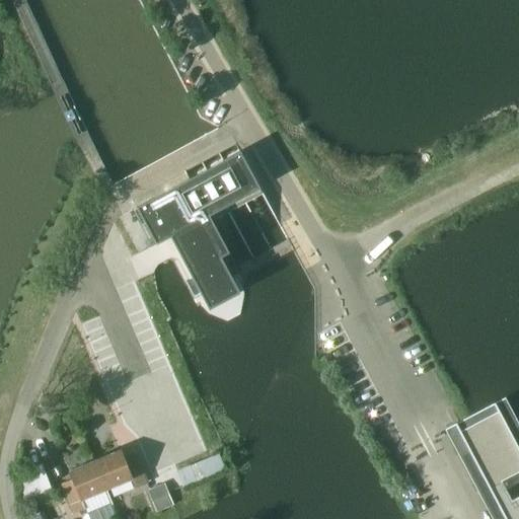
[(238,293),(200,221),(260,190),(239,152),(221,161),(188,179),(135,208),(136,209),(155,245),(169,237),(208,309),(238,293)]
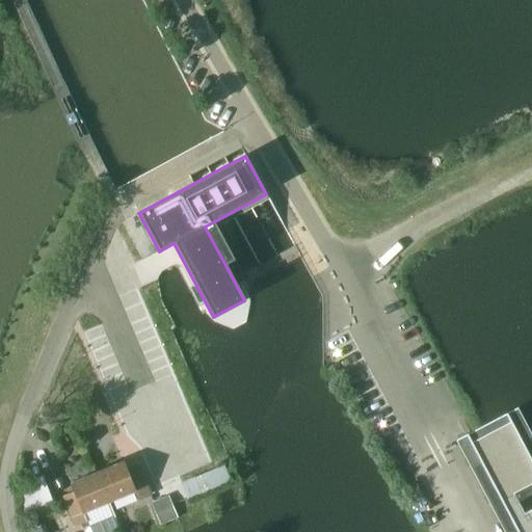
[(176,365),(137,381),(170,459),(171,461),(209,446),(209,445),(210,445),(209,443),(196,414),(195,413),(176,365)]
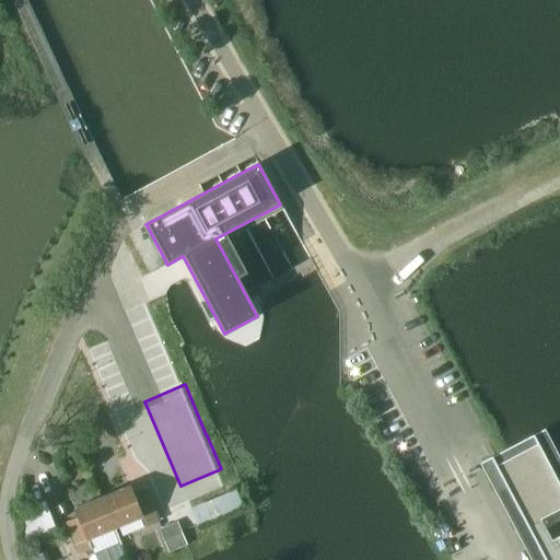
[(511,458),(488,470),(513,520),(537,506),(559,494),(559,481),(539,443),(511,458)]
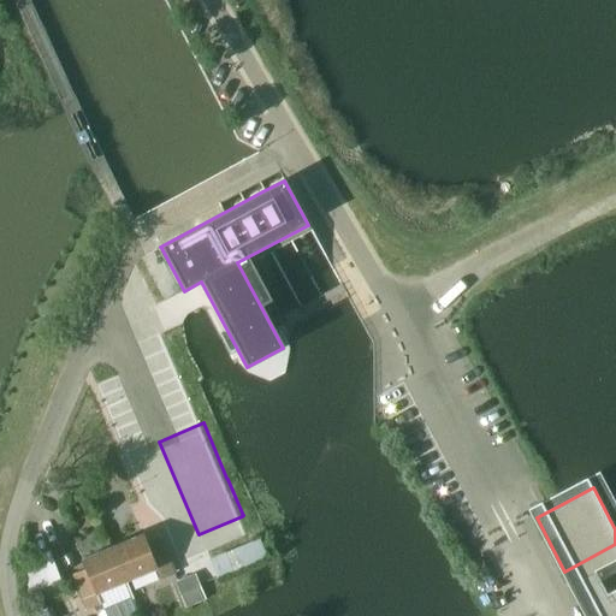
[(141,533),(113,545),(126,578),(155,566),(160,578),(175,572),(159,537),(146,543),(141,533)]
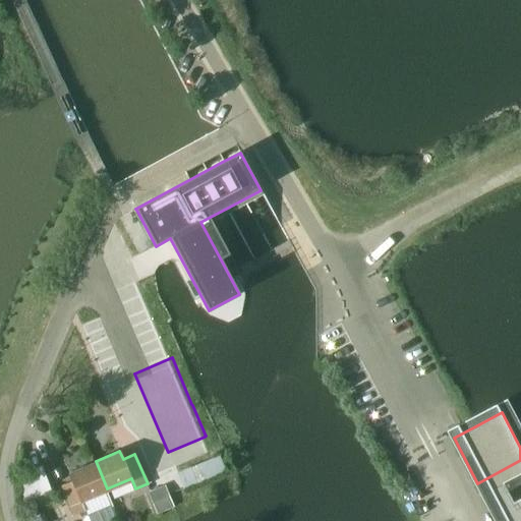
[(75,480),(62,486),(75,516),(85,511),(88,510),(90,515),(114,504),(107,488),(96,461),(71,471),(75,480)]
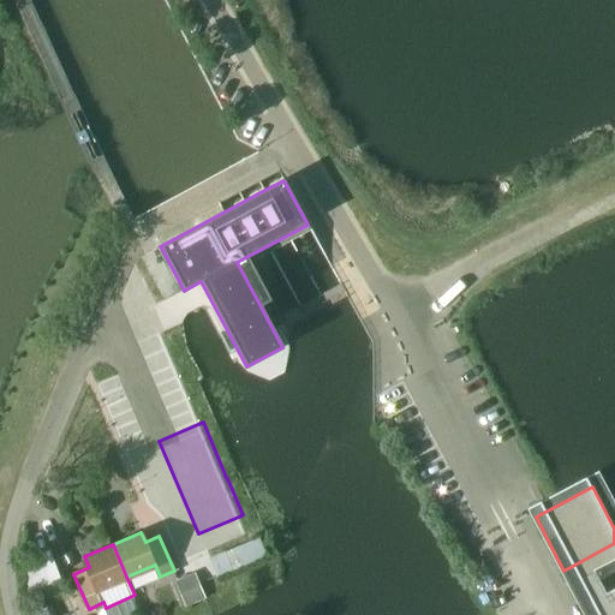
[(31,554),(23,555),(25,561),(31,574),(37,590),(40,590),(58,581),(61,580),(49,551),(31,554)]
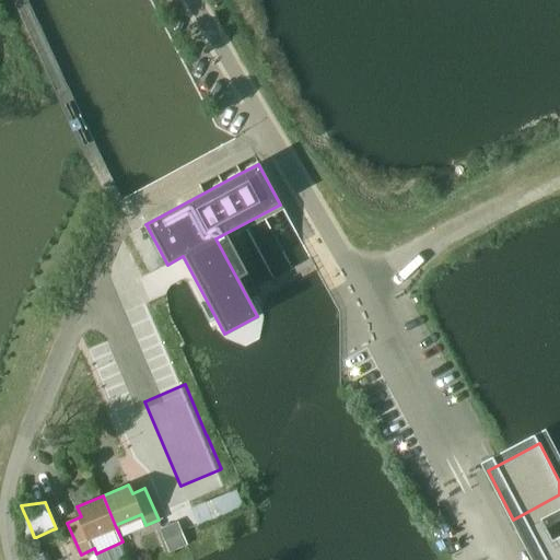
[(440,505),(430,511),(440,527),(450,522),(440,505)]
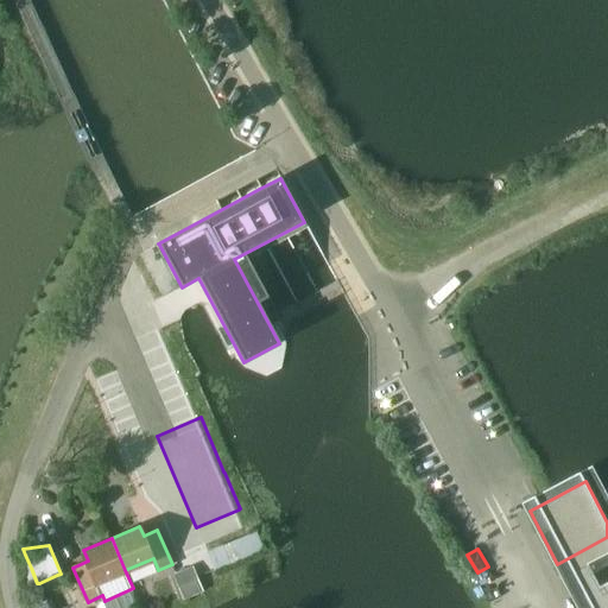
[(203,593),(196,578),(192,568),(176,574),(171,576),(182,601),(203,593)]
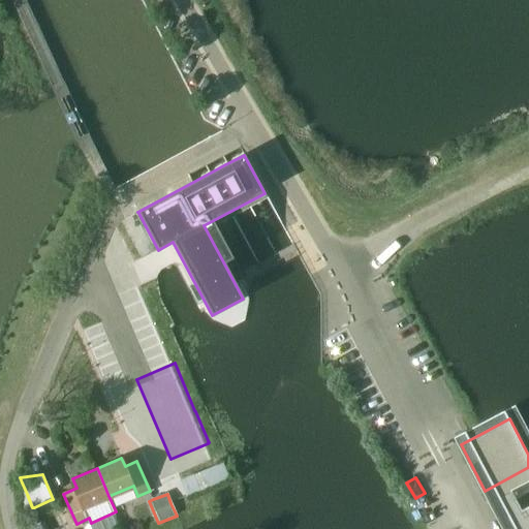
[(528,528),(528,505),(505,519),(510,528),(528,528)]
